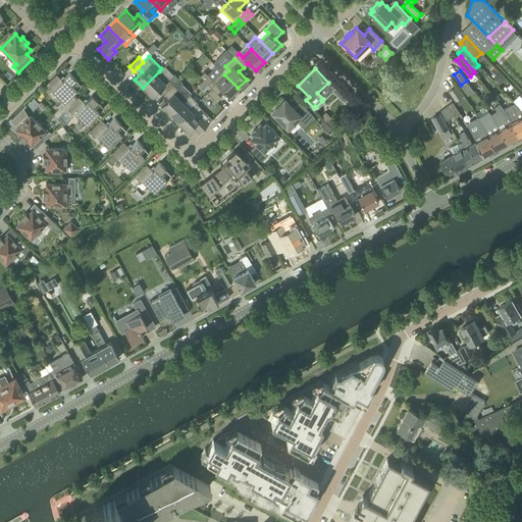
[(159,89),(164,94),(173,85),(177,80),(172,74),(168,80),(159,71),(143,88),(152,97),(159,89)]
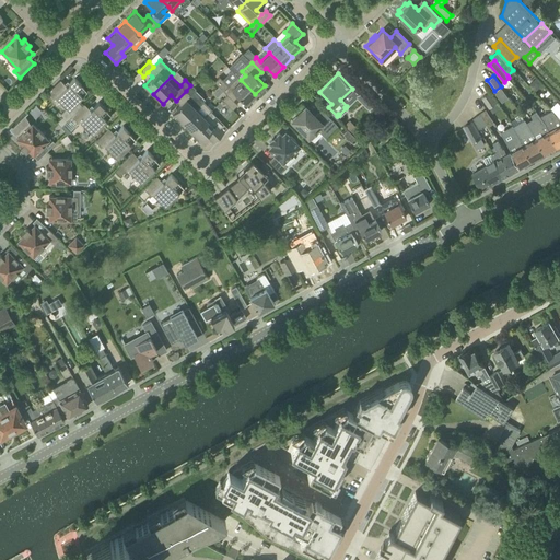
[(233,101),(233,100),(237,95),(246,104),(255,94),(241,80),(237,77),(228,85),(220,77),(214,82),(228,95),(228,94),(233,101)]
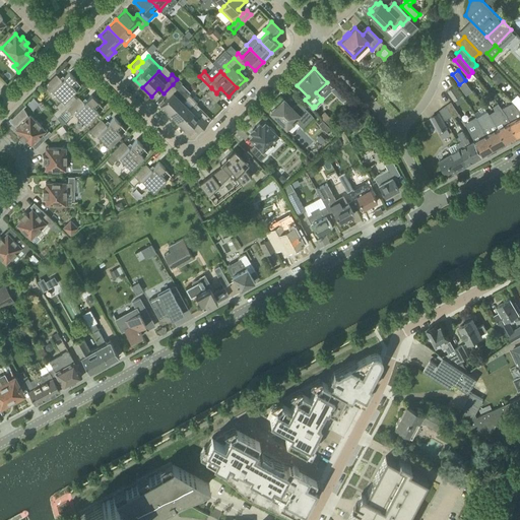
[(56,106),(58,108),(62,112),(66,108),(76,98),(72,93),(81,84),(74,78),(75,78),(69,72),(61,79),(56,74),(44,85),(50,91),(52,89),(62,100),(56,106)]
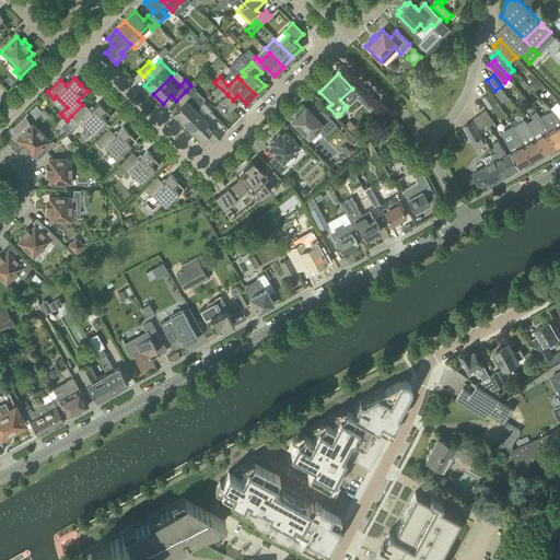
[(362,89),(356,95),(369,108),(375,102),(362,89)]
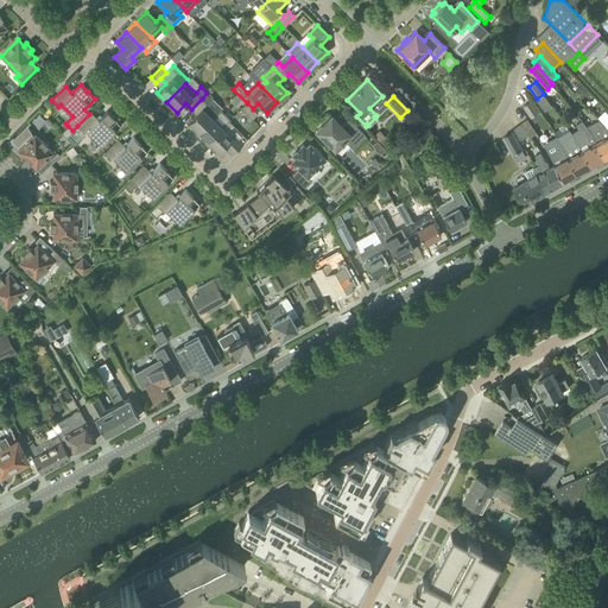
[(187,122),(197,133),(213,118),(211,118),(222,108),(213,99),(207,103),(202,99),(191,109),(196,114),(187,122)]
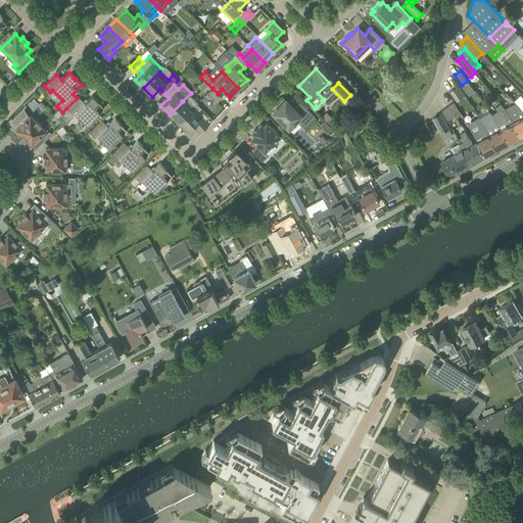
[(464,96),(457,86),(449,91),(458,101),(464,96)]
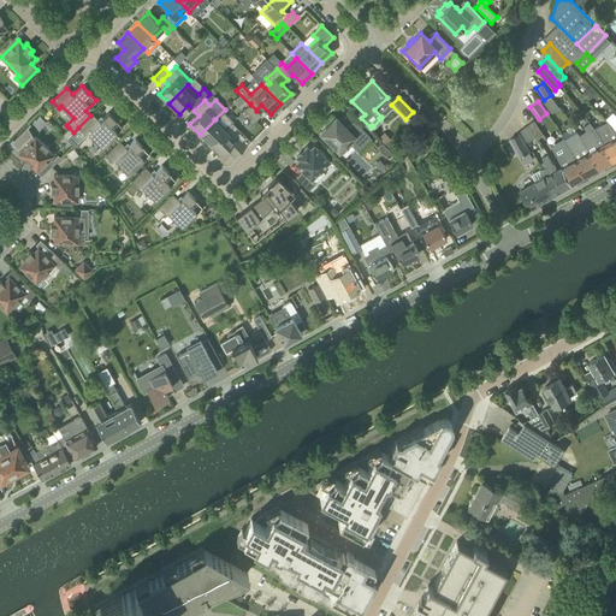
[(261,114),(256,110),(256,111),(250,104),(250,105),(244,110),(255,120),(261,114)]
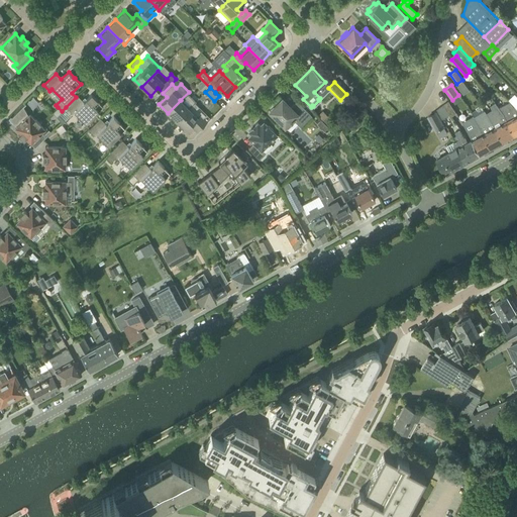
[(78,96),(76,97),(66,107),(72,113),(74,111),(86,123),(103,106),(96,100),(97,100),(91,94),(84,101),(78,96)]
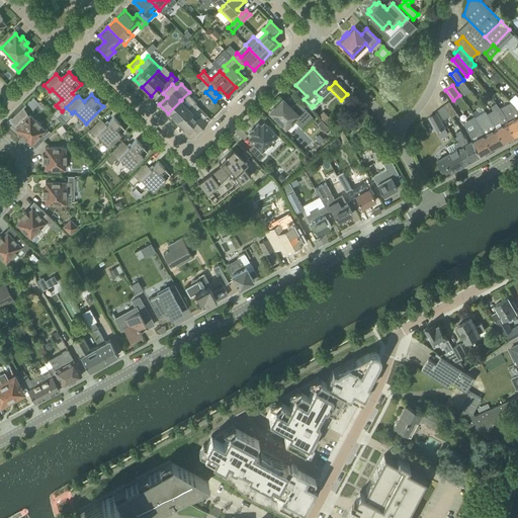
[(277,107),(272,113),(284,126),(293,117),(300,125),(311,115),(297,101),(290,107),(282,99),(275,105),(277,107)]
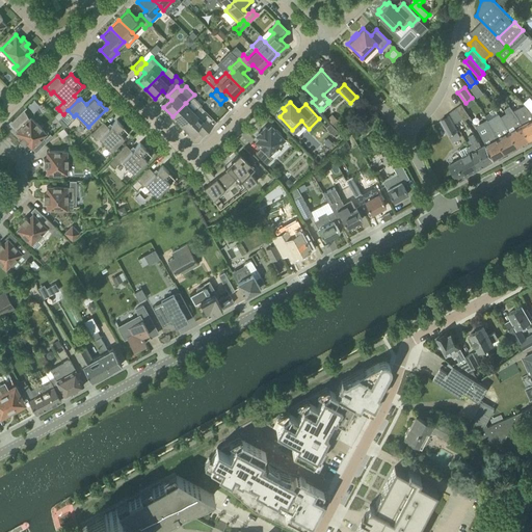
[(173,116),(181,125),(194,112),(194,111),(186,103),(173,116)]
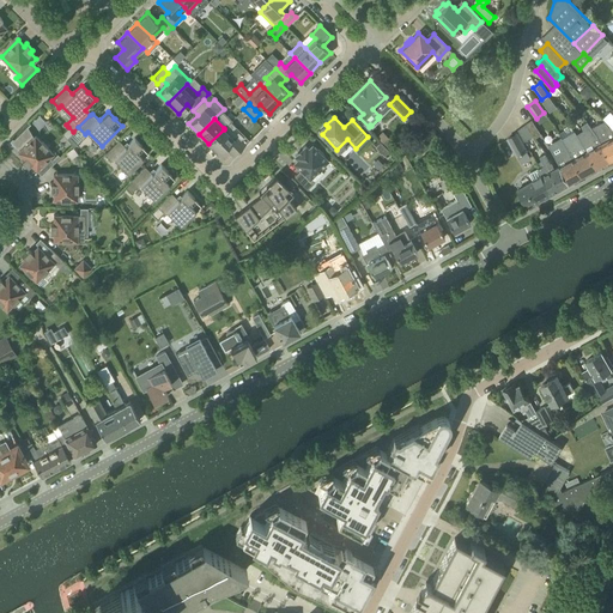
[(532,120),(527,123),(535,138),(541,134),(532,120)]
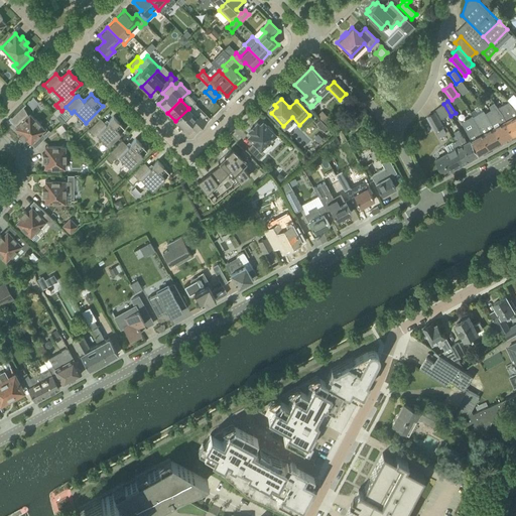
[(486,113),(495,127),(503,142),(514,135),(502,113),(498,107),(494,102),(489,105),(491,109),(486,113)]
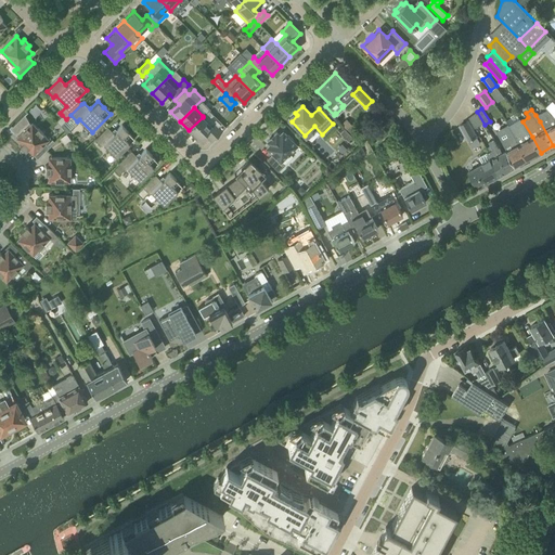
[(536,115),(540,121),(553,145),(554,144),(554,119),(552,115),(547,110),(536,115)]
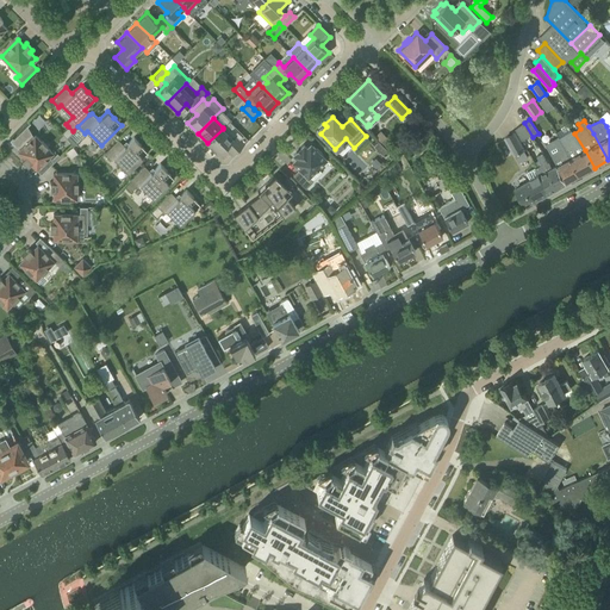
[(223,129),(207,143),(218,154),(224,147),(232,155),(244,143),(240,138),(242,136),(234,128),(235,126),(229,122),(223,128),(223,129)]
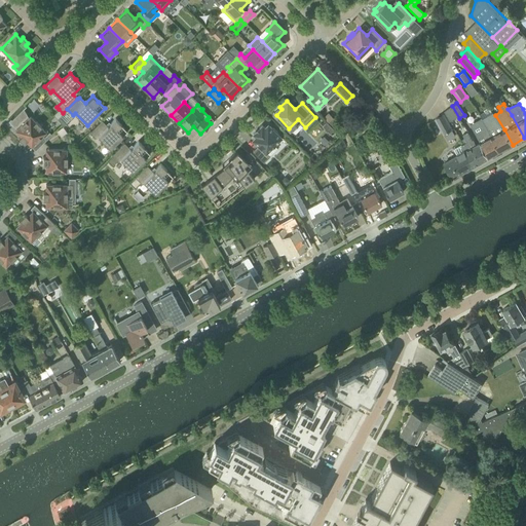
[(21,136),(19,138),(24,143),(26,141),(32,146),(46,132),(40,126),(41,126),(36,120),(35,121),(30,116),(29,117),(24,109),(27,106),(26,106),(11,119),(19,126),(15,130),(21,136)]
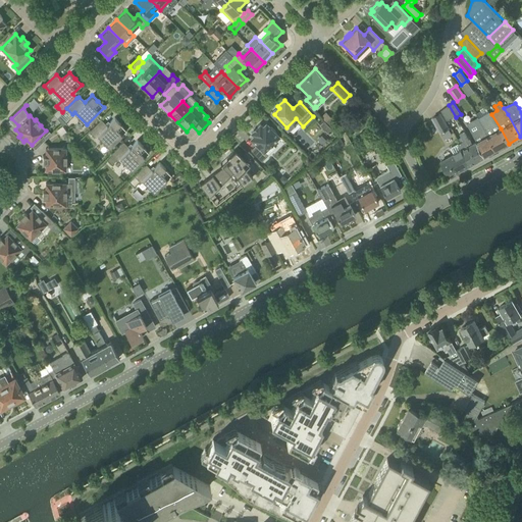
[(62,112),(58,108),(53,113),(57,118),(62,112)]
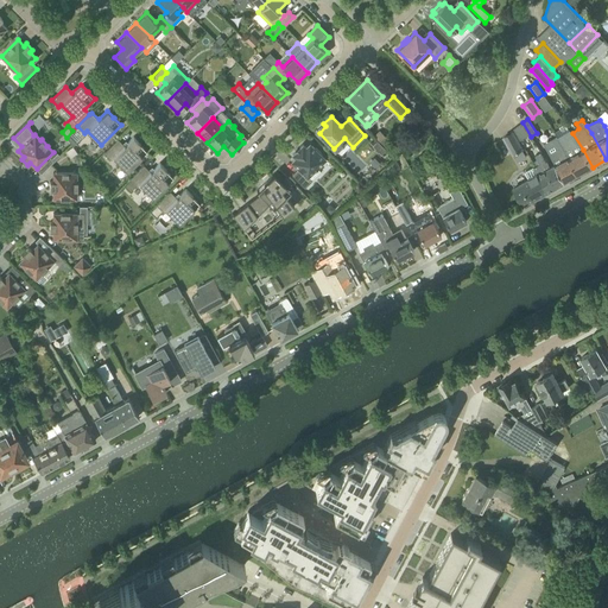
[(379,131),(373,135),(381,144),(386,138),(379,131)]
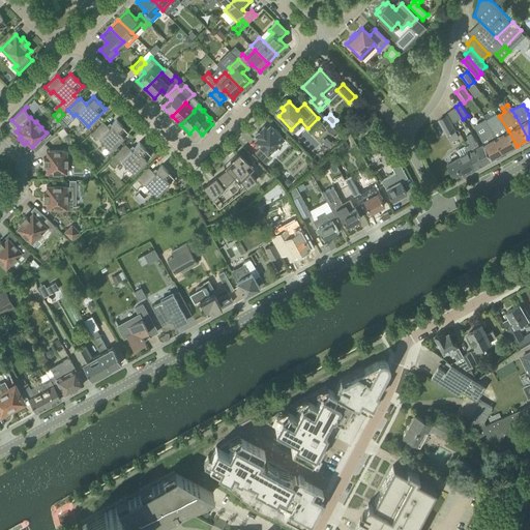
[(455,129),(447,115),(439,119),(447,134),(455,129)]
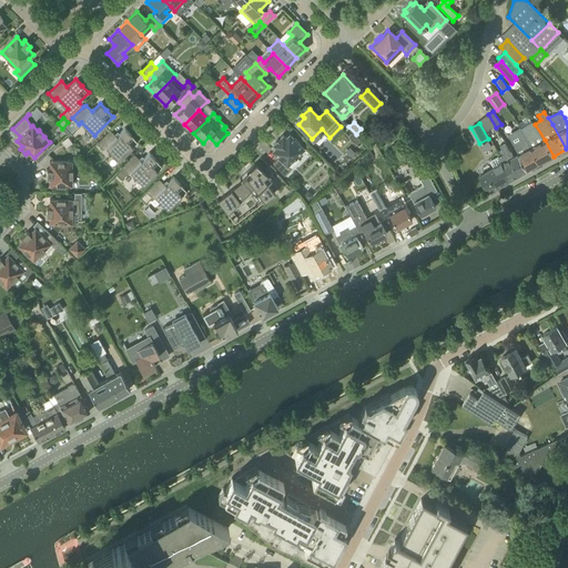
[(540,163),(554,156),(545,140),(535,124),(528,130),(524,132),(527,139),(540,163)]
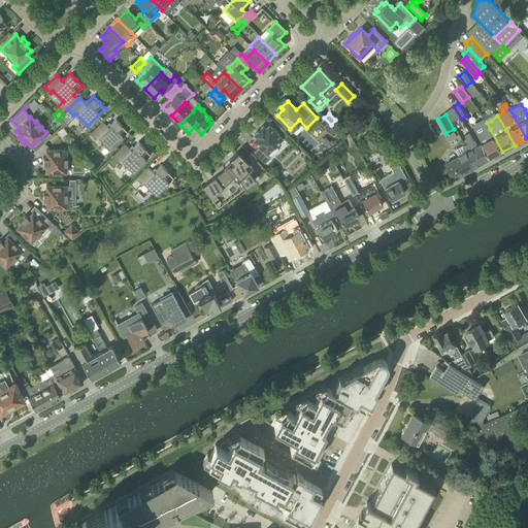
[(110,149),(128,131),(122,125),(116,119),(108,126),(102,121),(90,132),(97,139),(98,137),(110,149)]
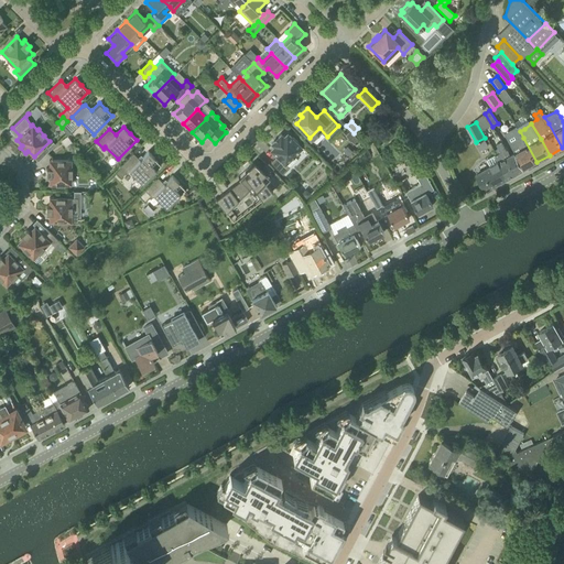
[(358,138),(350,130),(345,136),(353,143),(358,138)]
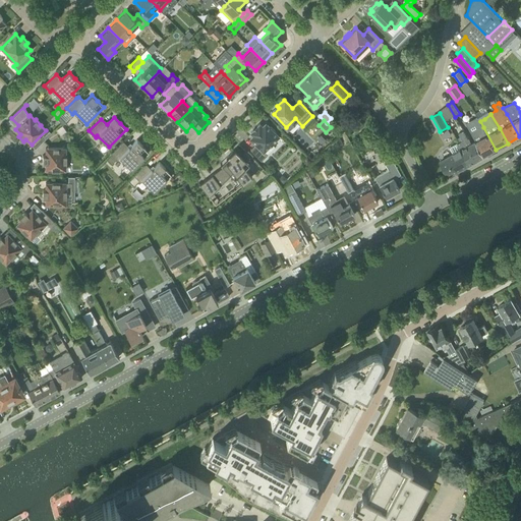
[(468,127),(473,136),(476,141),(483,156),(496,150),(483,127),(480,121),(468,127)]
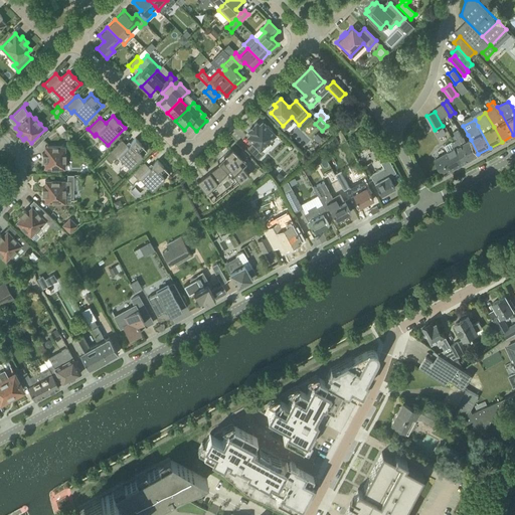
[(261,150),(276,135),(272,131),(273,130),(267,124),(266,125),(263,122),(259,125),(256,122),(247,131),(250,134),(246,137),(252,143),(247,148),(258,159),(264,153),(261,150)]
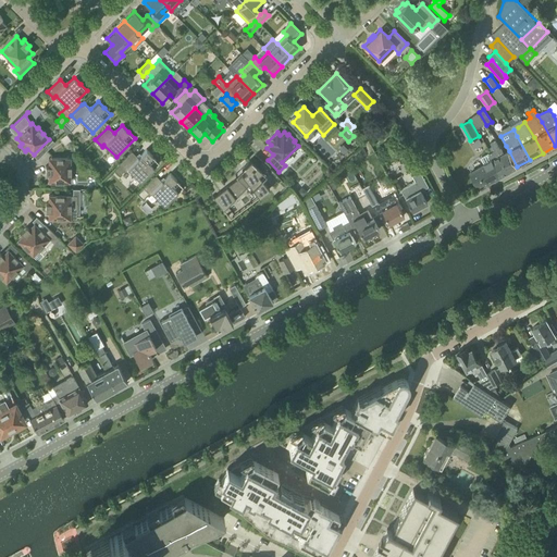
[(66,134),(60,138),(64,144),(71,140),(66,134)]
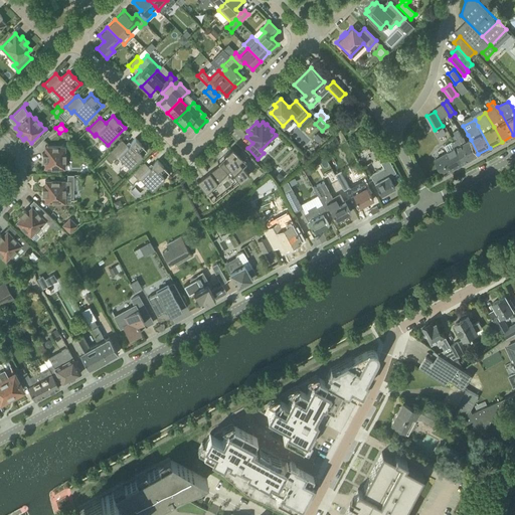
[(456,148),(464,162),(472,158),(464,143),(461,138),(463,137),(463,136),(459,129),(454,132),(458,139),(452,142),(456,148)]
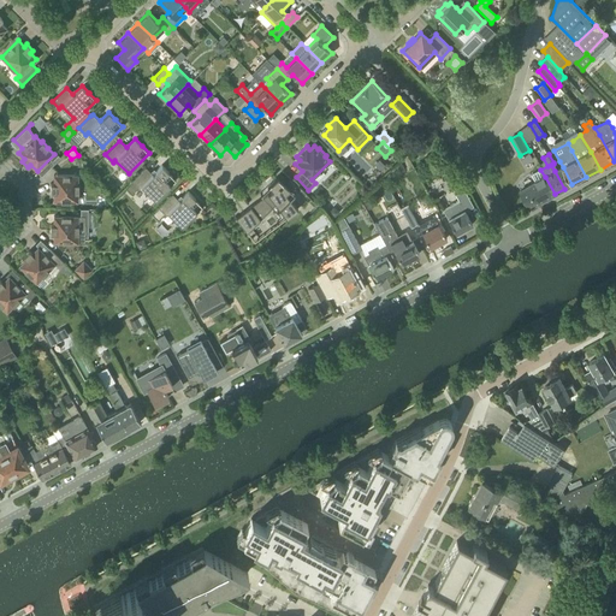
[(449,158),(448,159),(439,164),(444,172),(454,167),(449,158)]
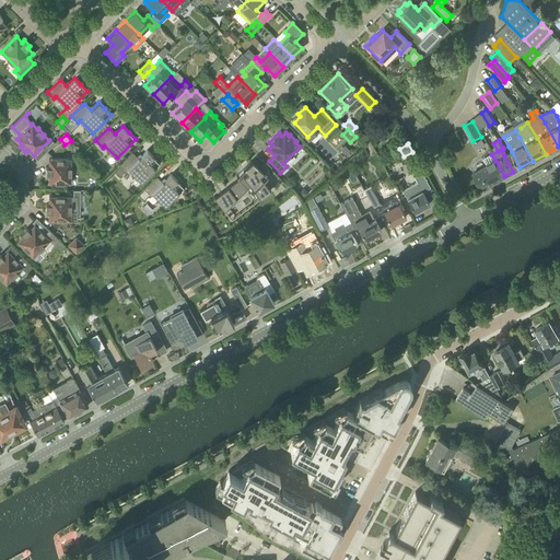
[(504,148),(503,148),(503,149),(501,150),(504,155),(513,172),(520,167),(512,152),(508,154),(504,148)]
